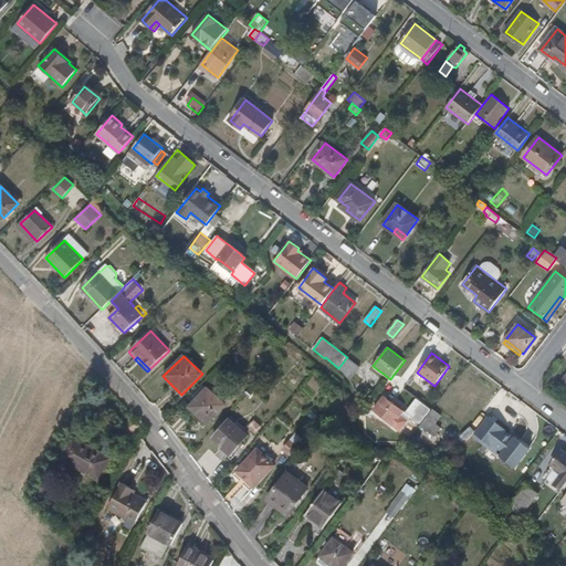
[(347,357),(338,368),(345,374),(350,380),(360,368),(347,357)]
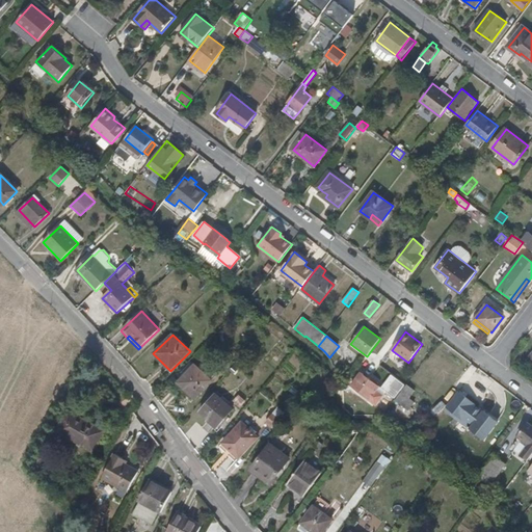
[(195,365),(178,383),(195,399),(213,381),(195,365)]
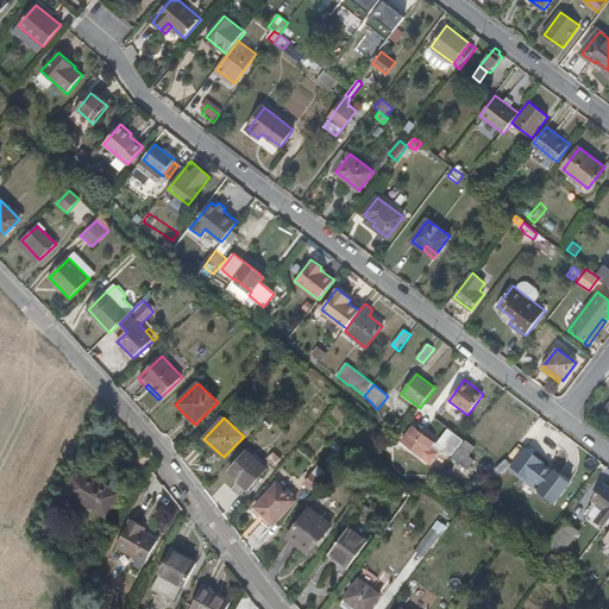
[(414,427),(402,443),(416,453),(429,464),(443,447),(414,427)]
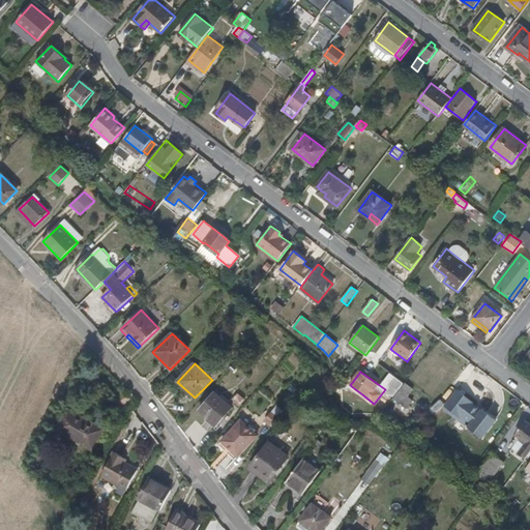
[(413,389),(405,383),(393,398),(407,409),(413,401),(408,396),(413,389)]
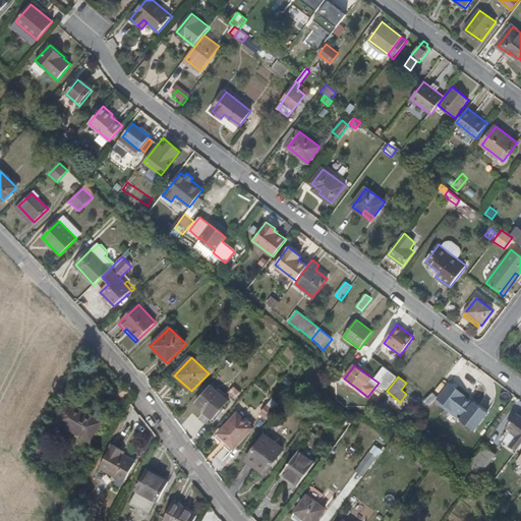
[(356,388),(344,379),(341,382),(353,392),(356,388)]
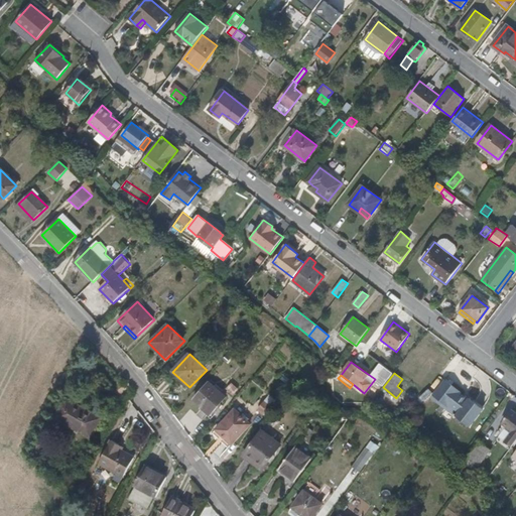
[(445,381),(434,395),(438,398),(436,401),(435,401),(441,406),(442,406),(444,403),(449,406),(450,405),(459,412),(469,400),(460,394),(461,392),(445,381)]
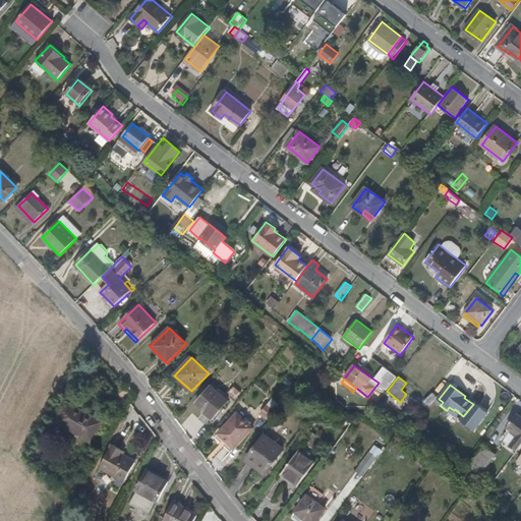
[(228,401),(212,386),(196,404),(213,418),(228,401)]
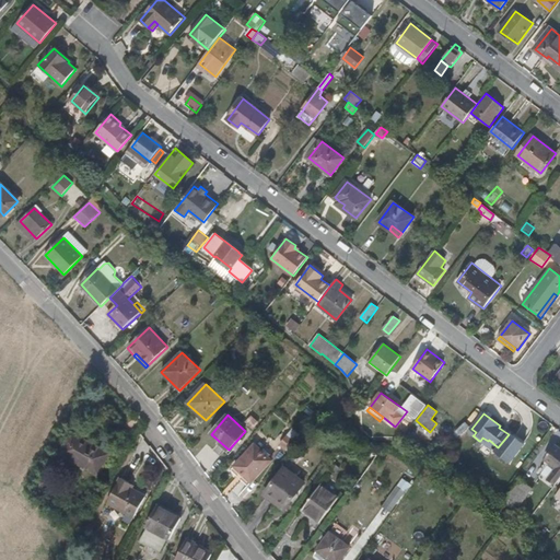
[(453,429),(455,423),(441,418),(439,423),(453,429)]
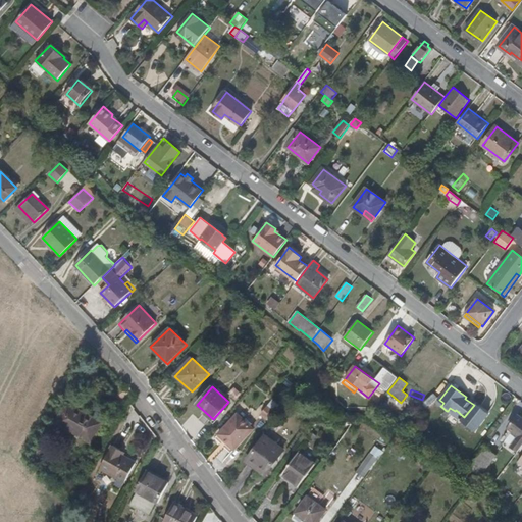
[(67,405),(58,422),(91,441),(101,424),(67,405)]
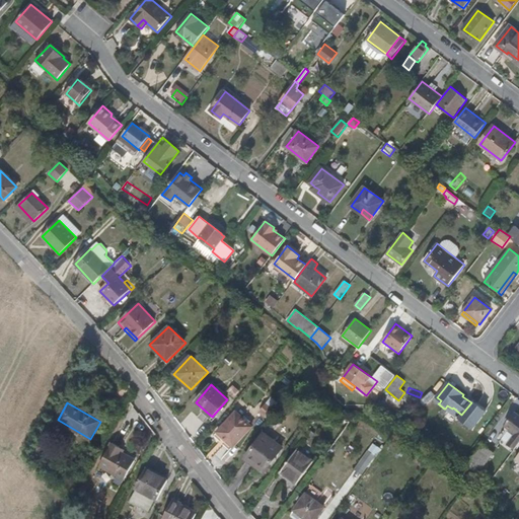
[(261,413),(267,418),(274,409),(268,403),(261,413)]
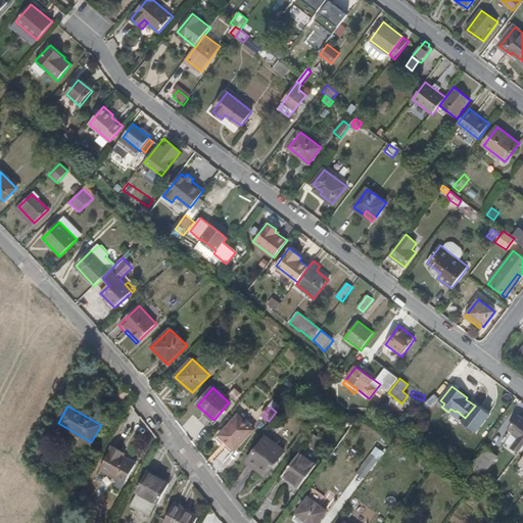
[(462,422),(465,418),(457,411),(456,412),(450,409),(448,412),(462,422)]
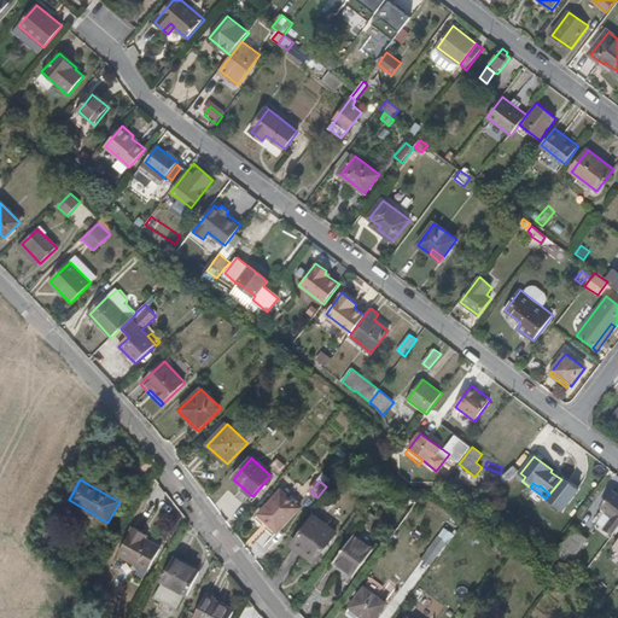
[(301,507),(283,490),(260,514),(278,532),(301,507)]
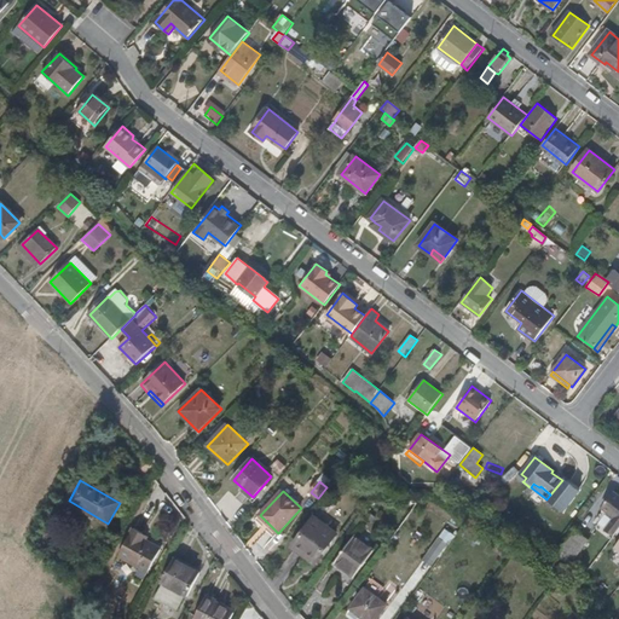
[(618,530),(618,495),(614,492),(602,508),(614,519),(606,531),(614,537),(618,530)]
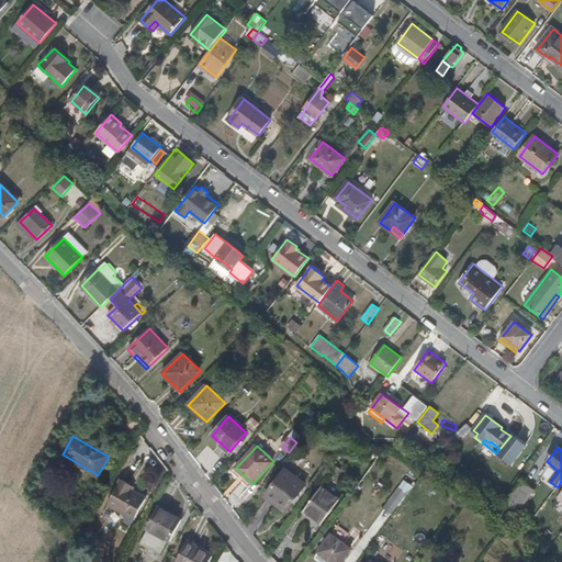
[(343,456),(332,471),(337,475),(348,460),(343,456)]
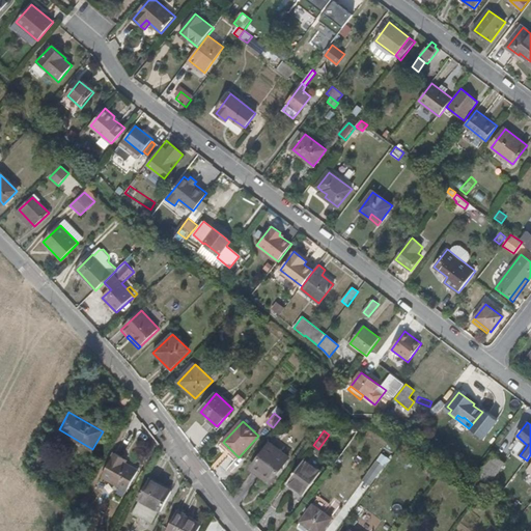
[(288,457),(271,445),(252,470),(271,482),(288,457)]
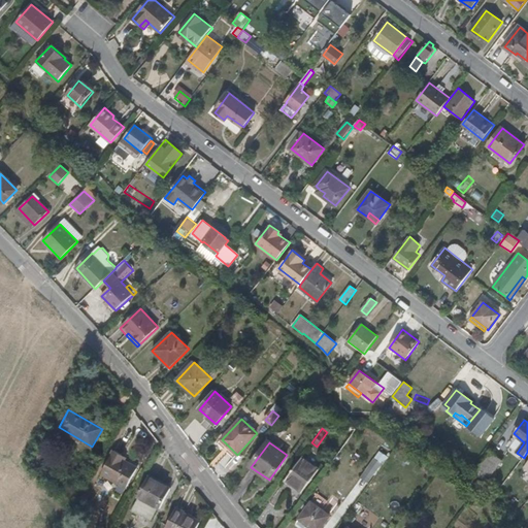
[(38,450),(30,465),(36,471),(45,455),(38,450)]
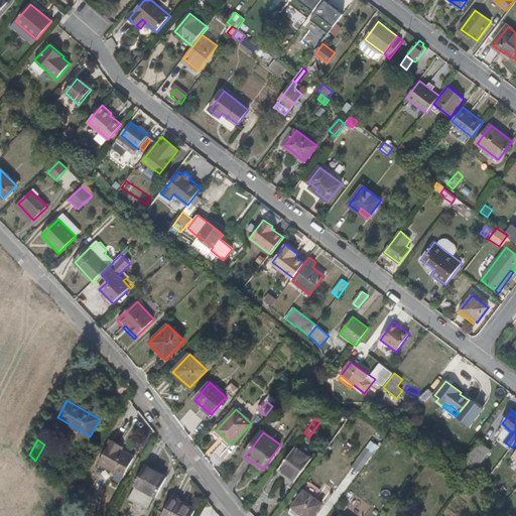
[(353,467),(361,473),(379,445),(371,439),(353,467)]
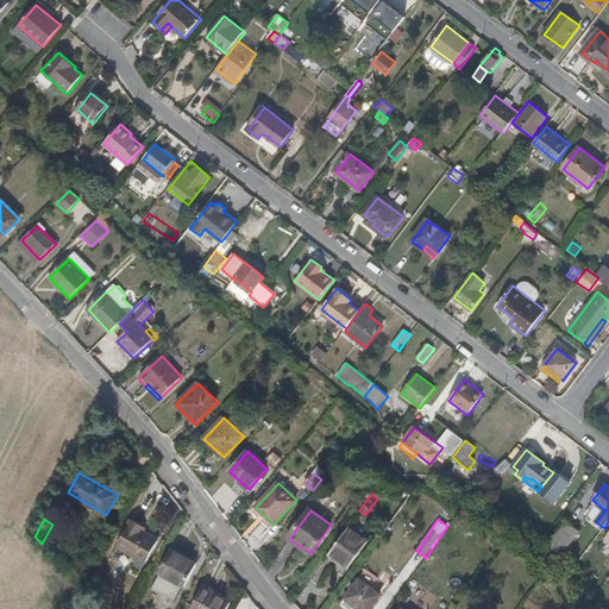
[(356,521),(331,556),(347,567),(368,540),(363,537),(368,531),(356,521)]
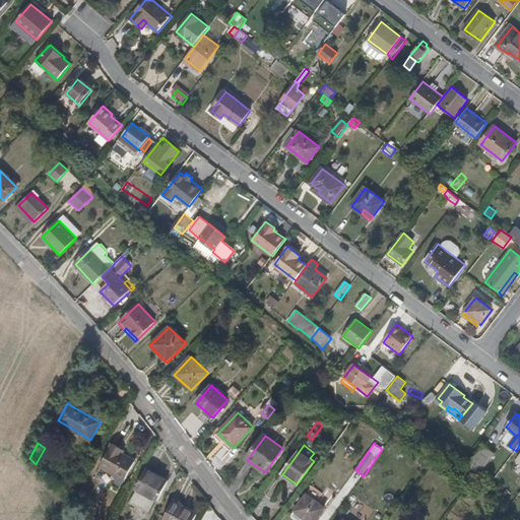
[(495,454),(483,445),(468,465),(479,474),(495,454)]
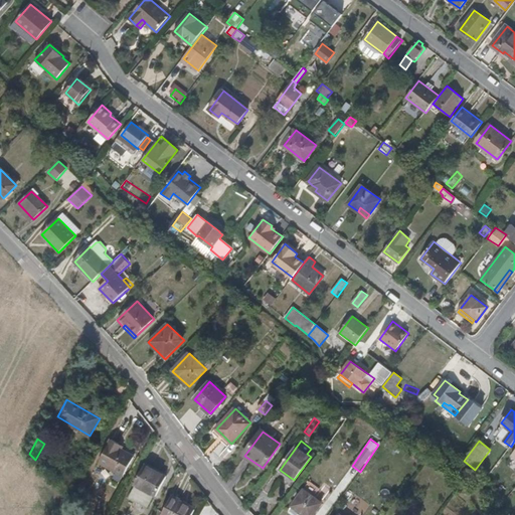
[(123,448),(111,442),(100,463),(123,476),(134,458),(122,451),(123,448)]
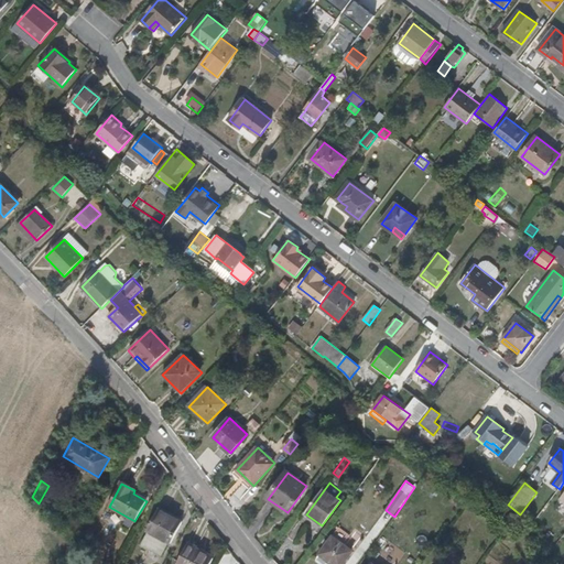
[(147,531),(149,532),(142,545),(162,556),(169,543),(171,544),(183,522),(159,509),(147,531)]
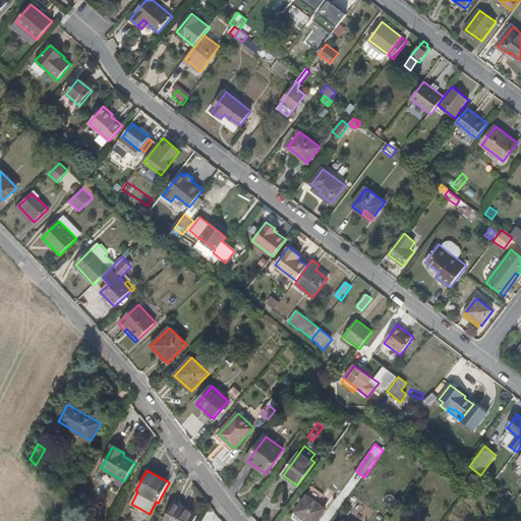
[(450,476),(445,470),(441,473),(446,479),(450,476)]
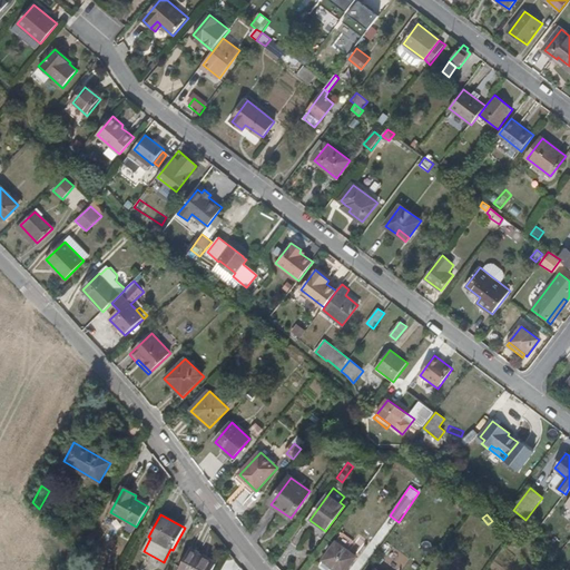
[(518,540),(513,544),(519,550),(523,546),(518,540)]
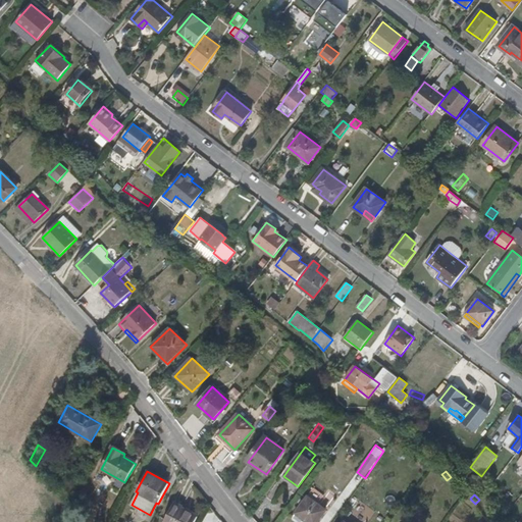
[(308,497),(297,513),(307,521),(317,521),(326,510),(308,497)]
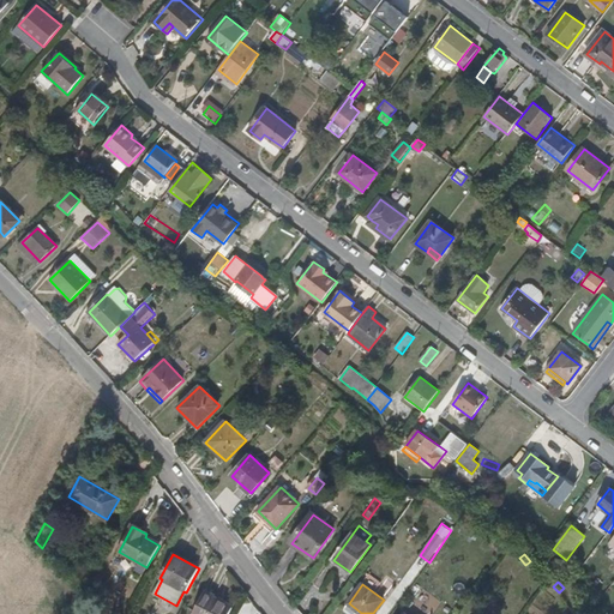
[(206,590),(193,613),(228,613),(233,608),(214,599),(215,595),(206,590)]
